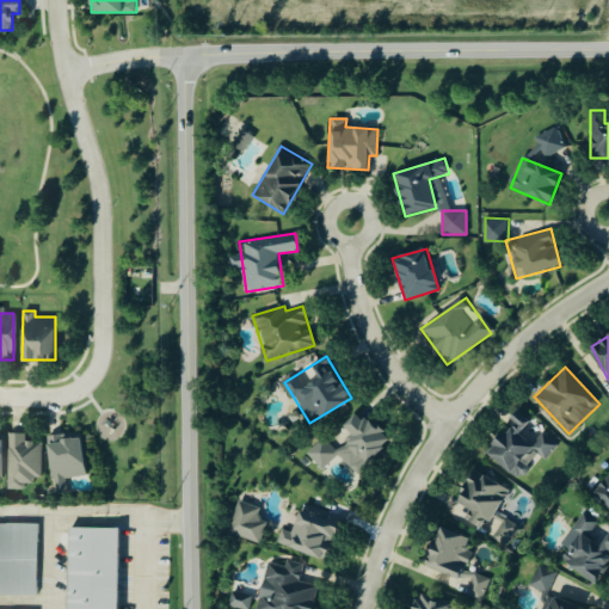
[(558,446),(521,410),(485,448),(516,478),(537,455),(543,460),(558,446)]
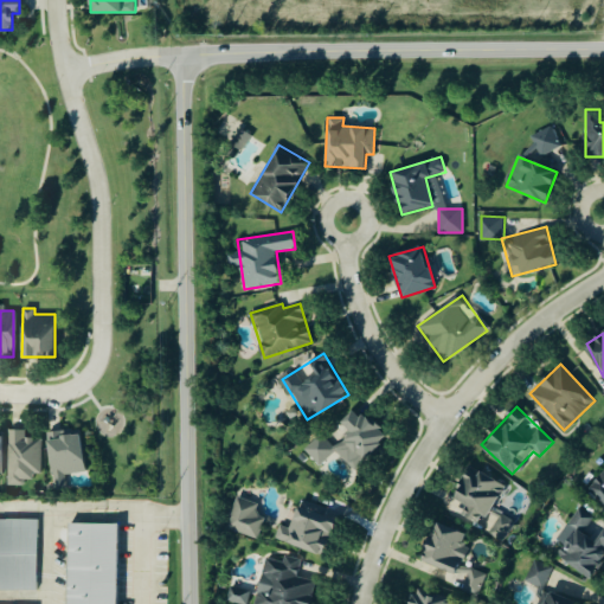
[(386,436),(357,407),(340,424),(349,434),(338,444),(349,456),(345,461),(354,470),(386,436)]
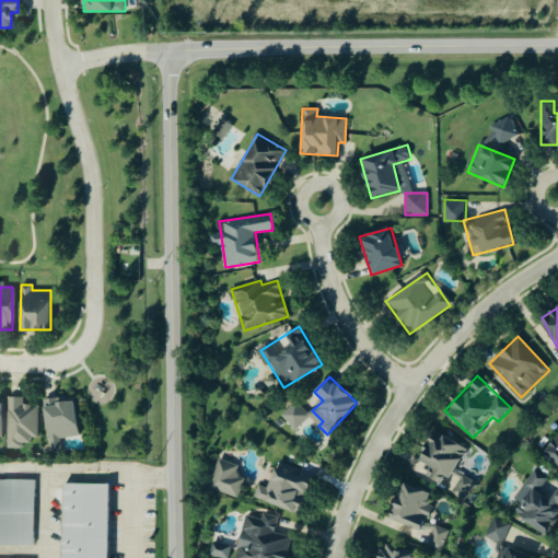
[(37,442),(37,404),(24,404),(24,397),(9,397),(8,442),(37,442)]
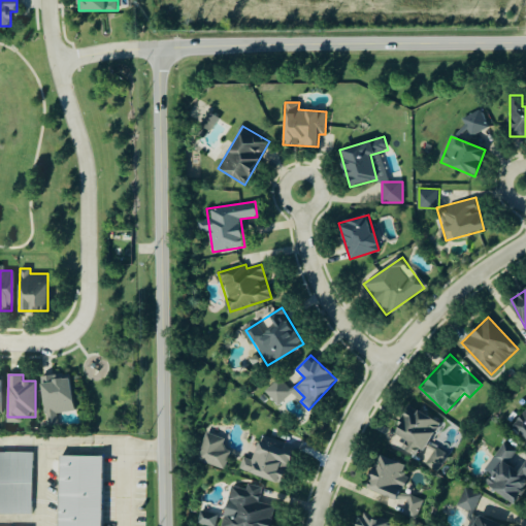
[(70,374),(42,376),(45,420),(57,419),(56,413),(72,412),(70,374)]
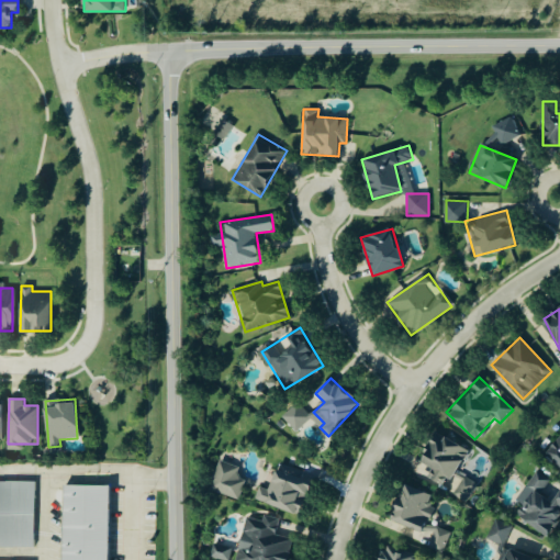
[(310,417),(298,403),(286,414),(298,428),(310,417)]
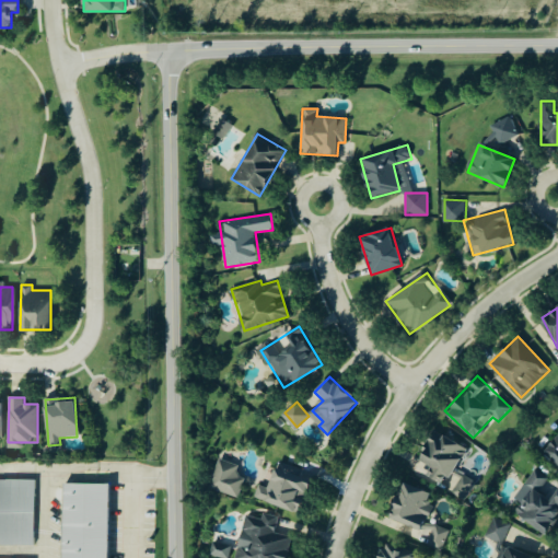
[(417,460),(432,466),(427,476),(445,486),(465,446),(431,430),(417,460)]
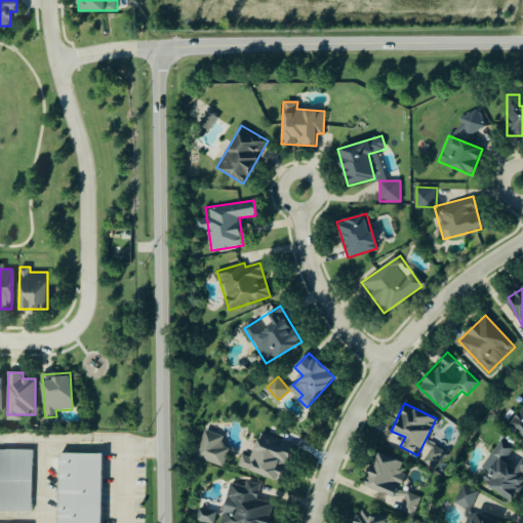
[(522,406),(509,421),(522,435),(522,406)]
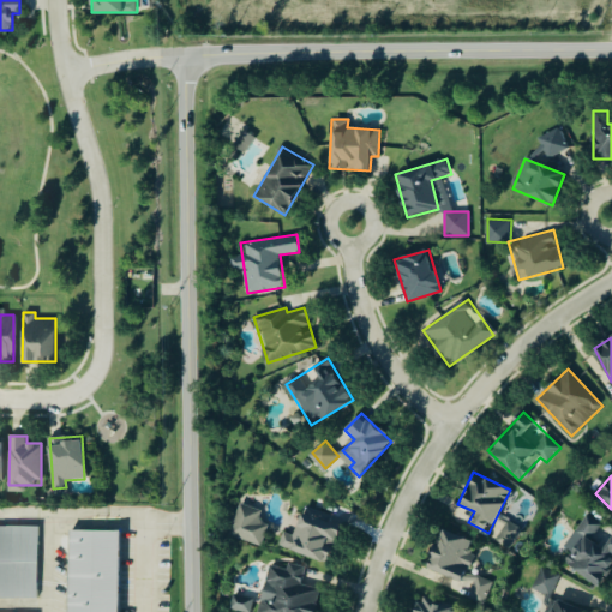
[(262,546),(270,525),(259,520),(263,510),(243,503),(229,533),(262,546)]
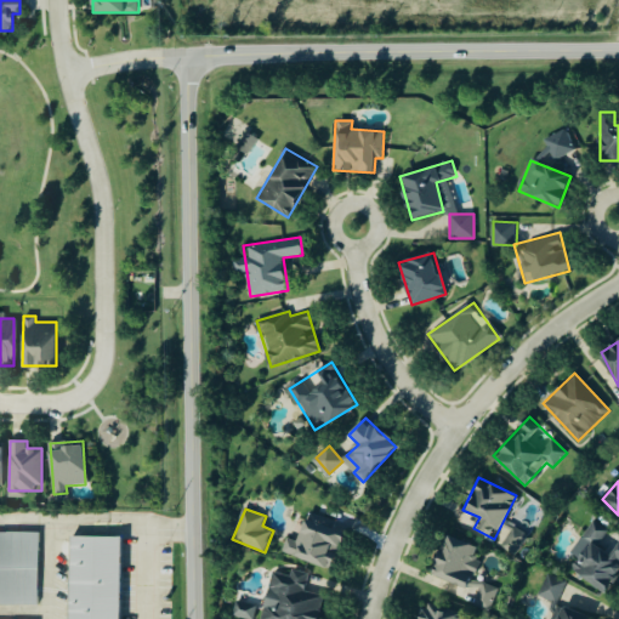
[(282,551),(331,568),(347,524),(306,510),(295,539),(287,537),(282,551)]
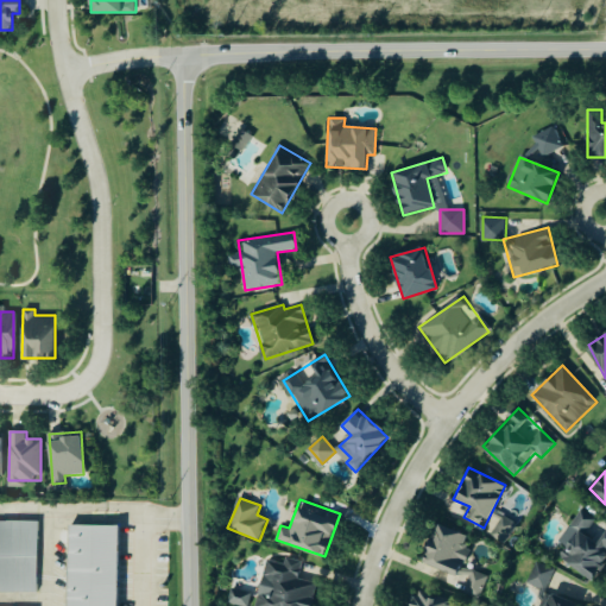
[(605,526),(582,511),(554,555),(591,579),(605,555),(605,526)]
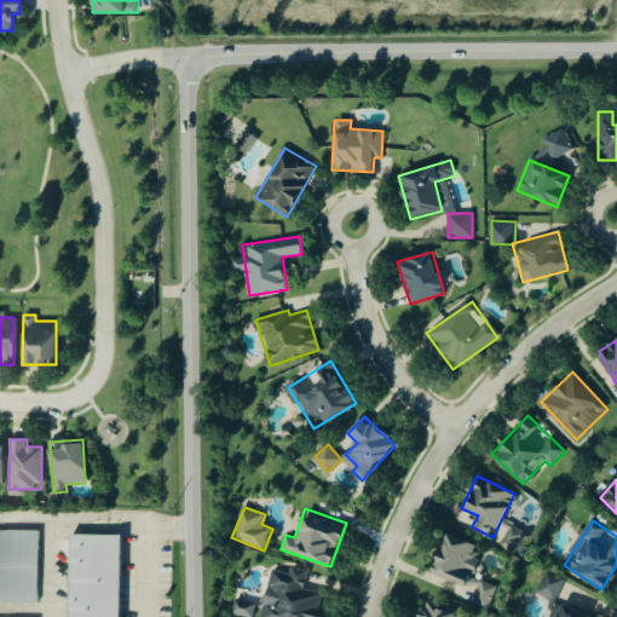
[(0,601),(36,601),(38,530),(0,529),(0,601)]
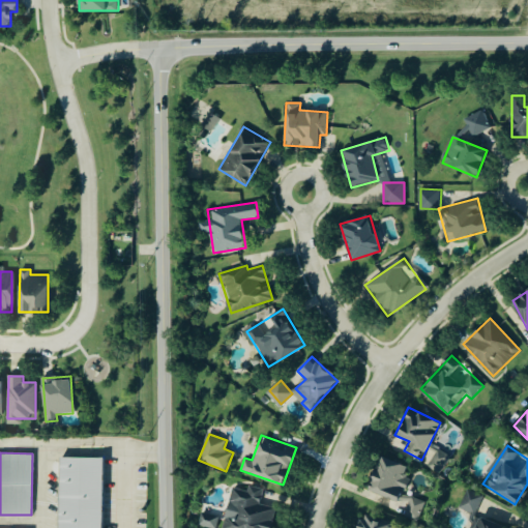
[(57,527),(100,527),(101,457),(58,457),(57,527)]
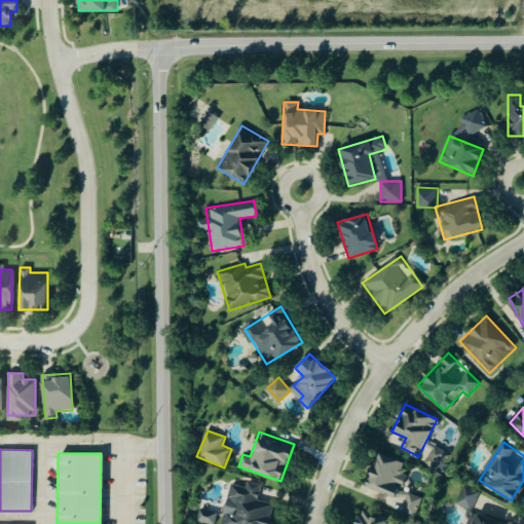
[(404,461),(375,453),(365,487),(395,495),(404,461)]
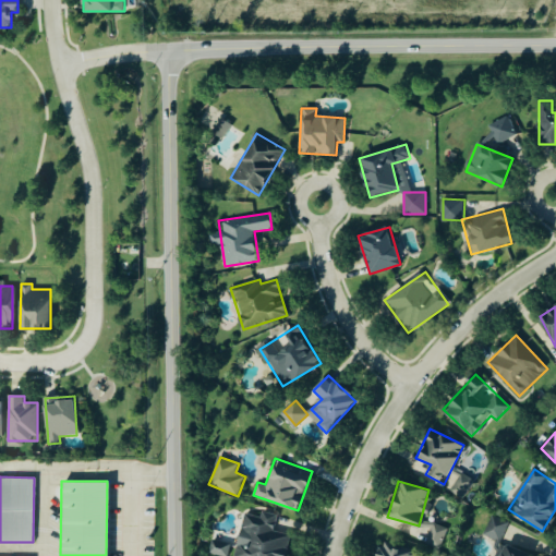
[(286,555),(290,533),(273,530),(276,516),(243,509),(233,555),(286,555)]
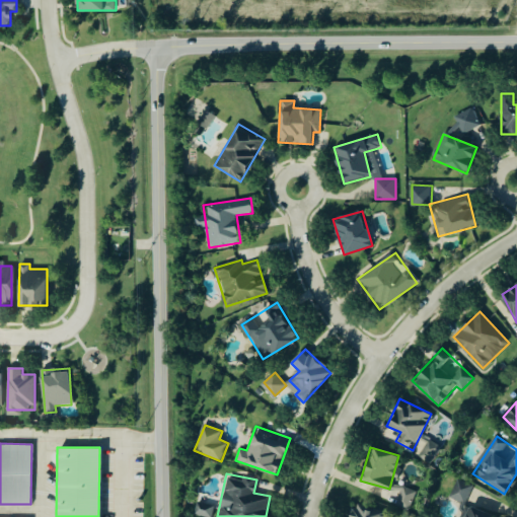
[(471,485),(458,478),(450,497),(464,502),(471,485)]
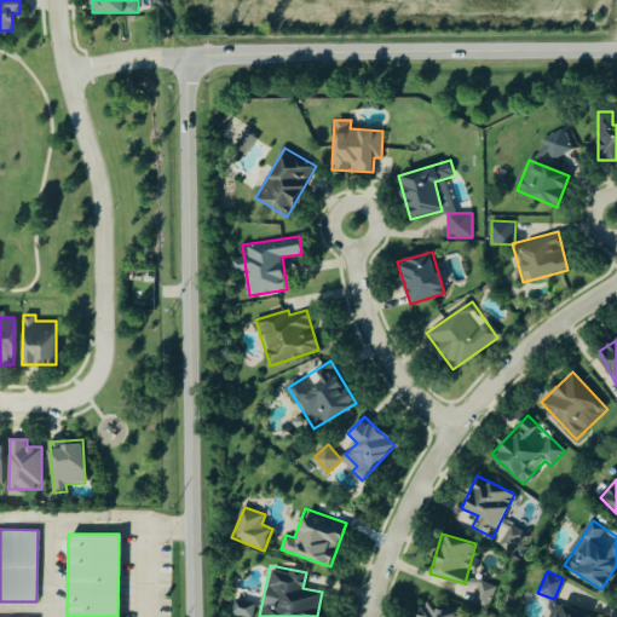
[(247,616),(254,616),(259,604),(237,598),(232,613),(247,616)]
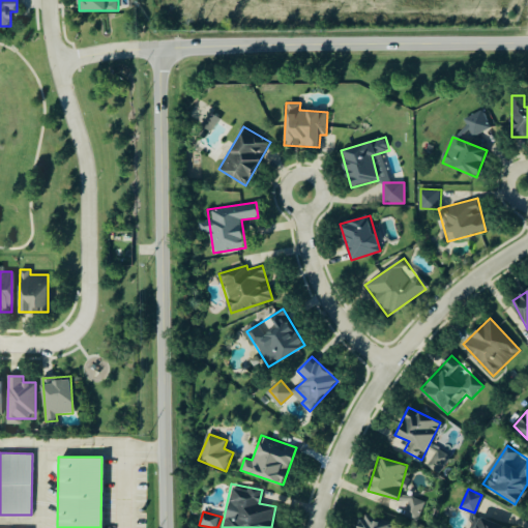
[(354,527),(388,527),(390,520),(357,514),(354,527)]
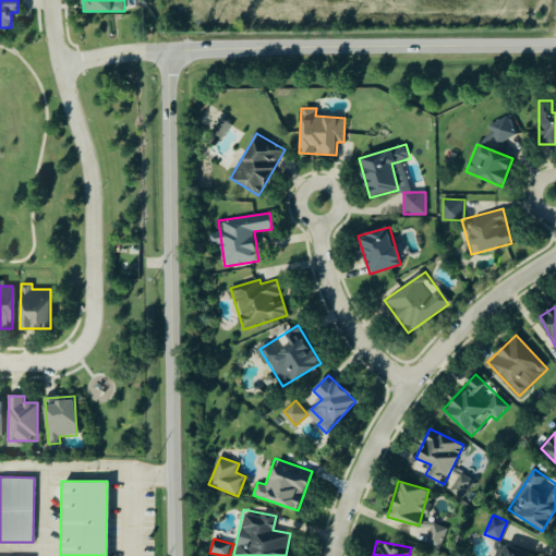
[(526,555),(528,552),(504,543),(498,555),(526,555)]
